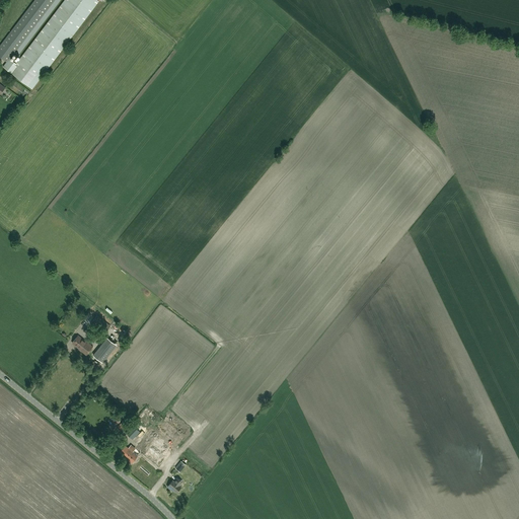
[(96,0),(64,0),(15,65),(9,60),(54,0),(34,0),(0,46),(0,56),(7,62),(3,67),(32,88),(98,1),(96,0)]
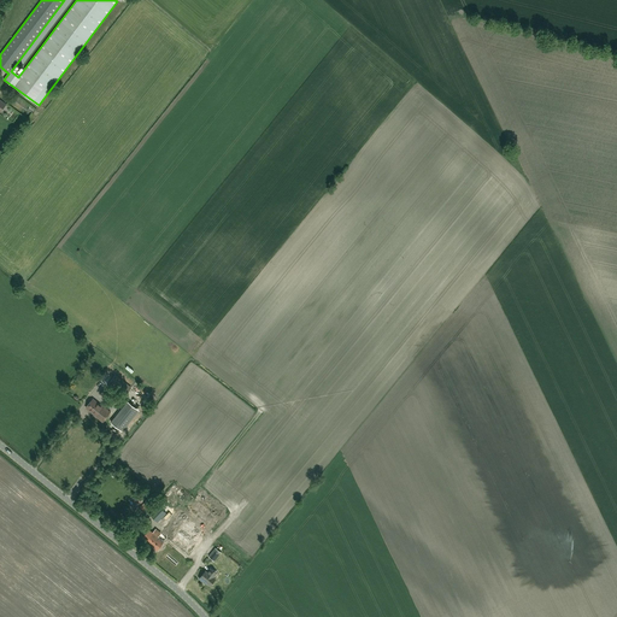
[(116,375),(107,385),(124,397),(131,387),(116,375)]
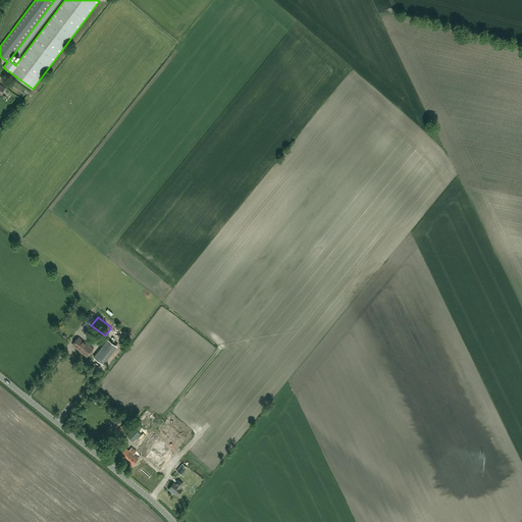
[(87,357),(94,349),(88,345),(79,337),(72,345),(82,352),(82,353),(87,357)]
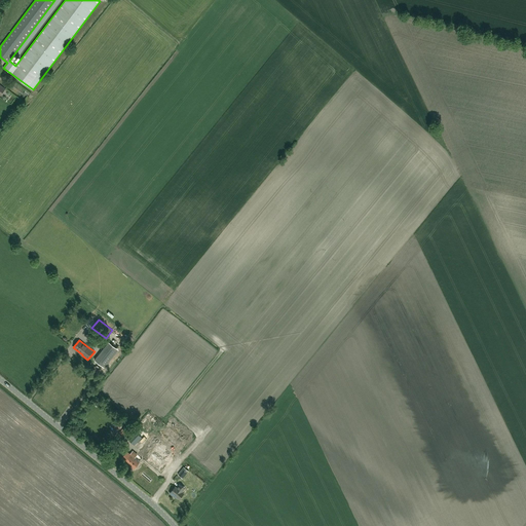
[(109,342),(95,360),(104,368),(118,349),(109,342)]
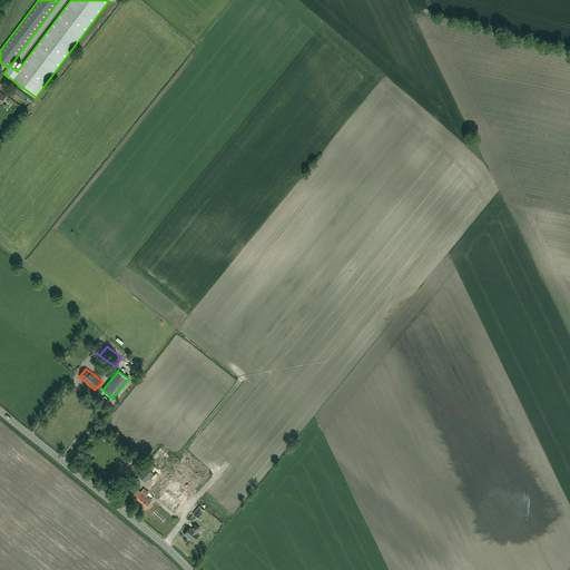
[(168,459),(172,455),(161,449),(159,452),(168,459)]
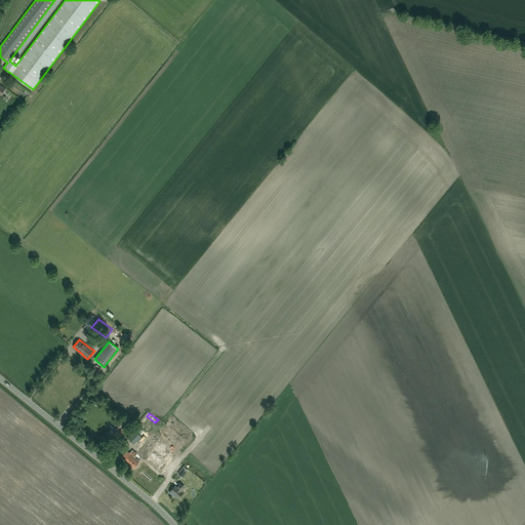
[(127,426),(121,431),(124,434),(130,428),(127,426)]
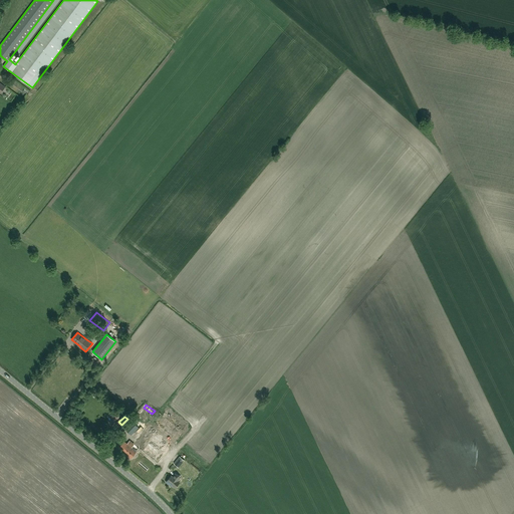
[(132,435),(139,428),(132,422),(124,429),(132,435)]
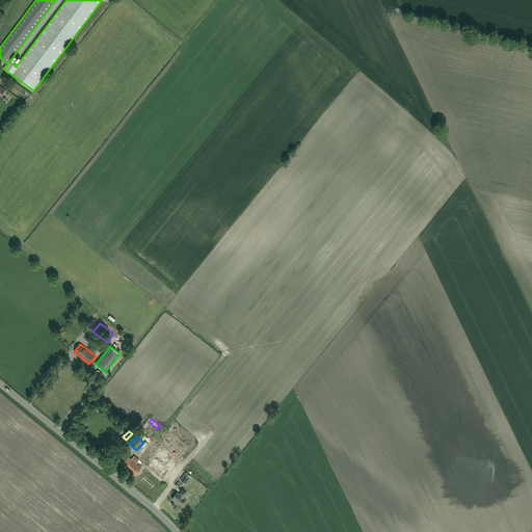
[(170,436),(166,442),(180,451),(183,446),(170,436)]
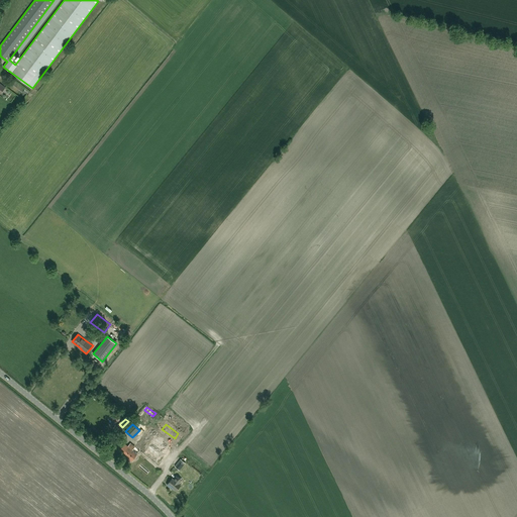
[(129,444),(128,446),(124,443),(119,449),(122,452),(131,460),(137,453),(140,449),(159,466),(170,452),(166,449),(169,446),(151,431),(144,440),(141,438),(134,446),(135,446),(133,448),(129,444)]
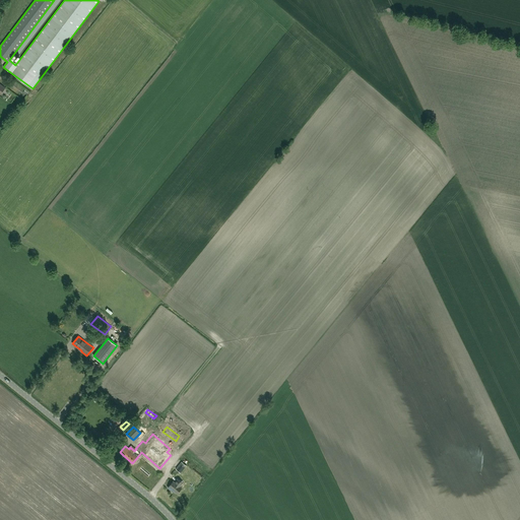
[(181,472),(186,465),(182,461),(176,468),(181,472)]
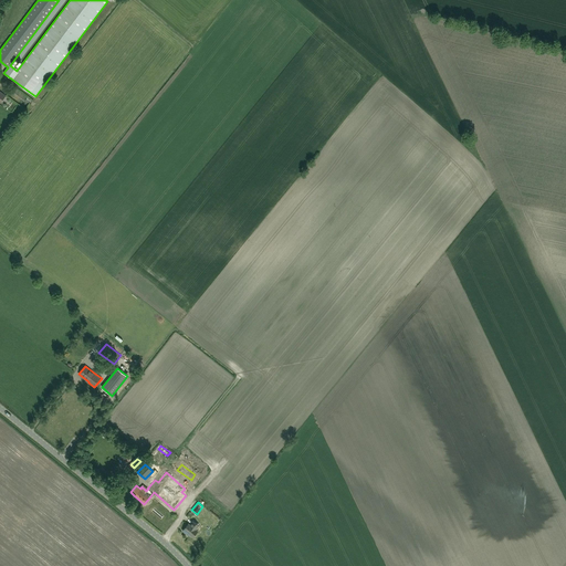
[(194,521),(190,525),(188,523),(182,531),(188,535),(189,534),(192,536),(198,531),(196,530),(199,525),(194,521)]
